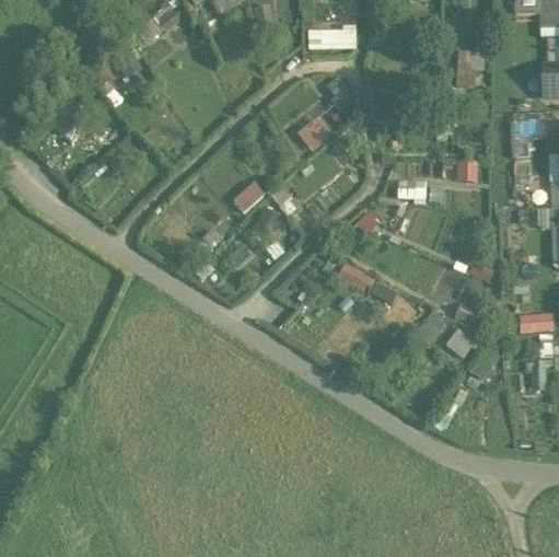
[(516,0),(517,16),(540,15),(540,0),(516,0)]
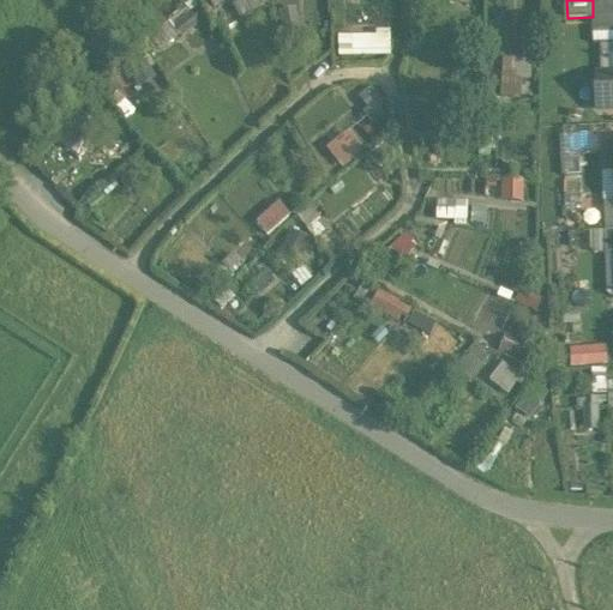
[(593,0),(593,17),(612,16),(612,0),(593,0)]
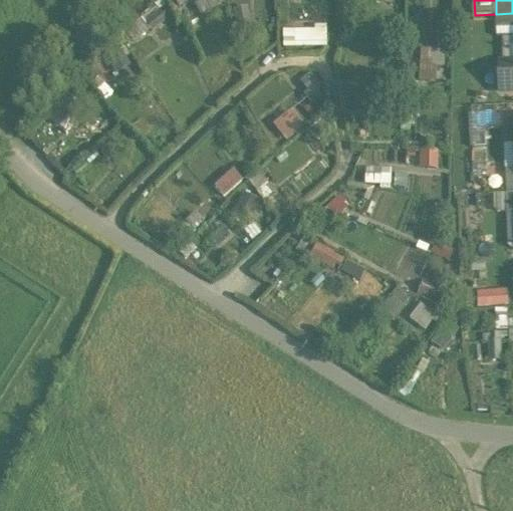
[(160,4),(142,17),(153,31),(171,18),(160,4)]
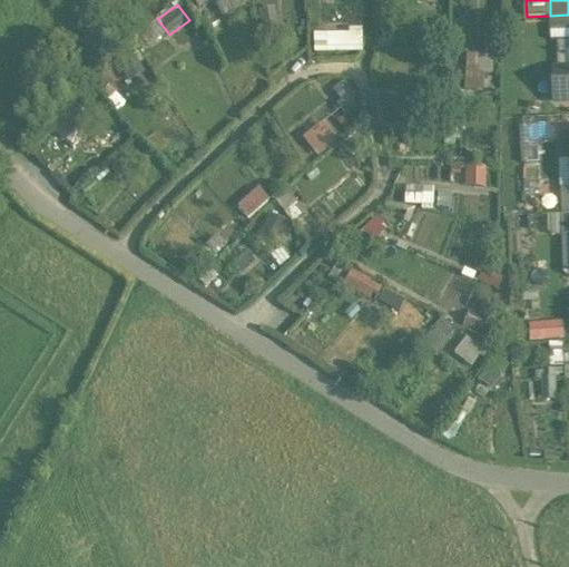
[(568,15),(550,16),(551,29),(568,28),(568,15)]
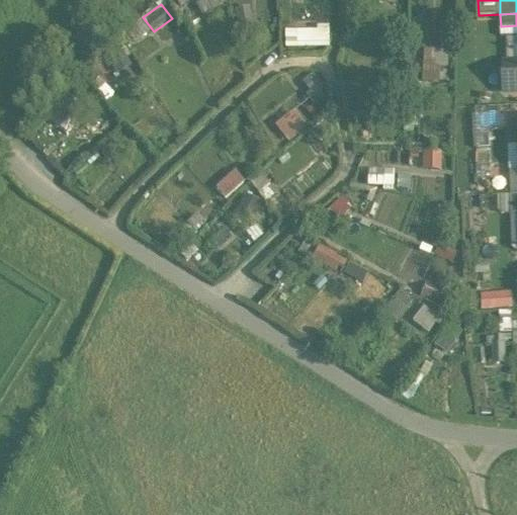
[(330,23),(284,26),(285,47),(331,45),(330,23)]
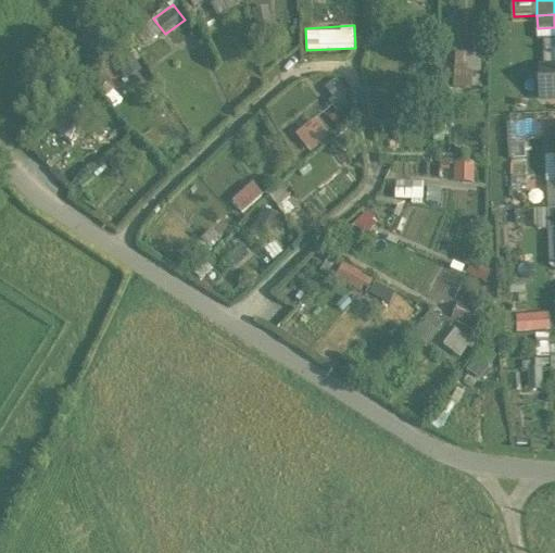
[(554,48),(545,49),(546,64),(554,63),(554,48)]
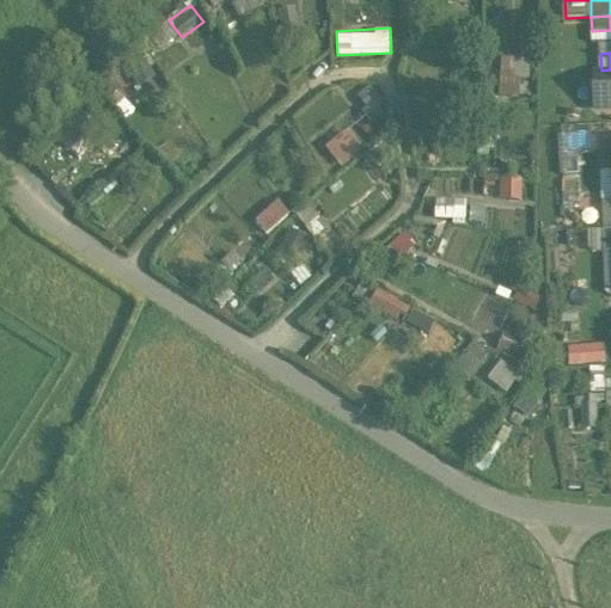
[(501,93),(520,93),(519,74),(531,74),(530,55),(500,55),(501,93)]
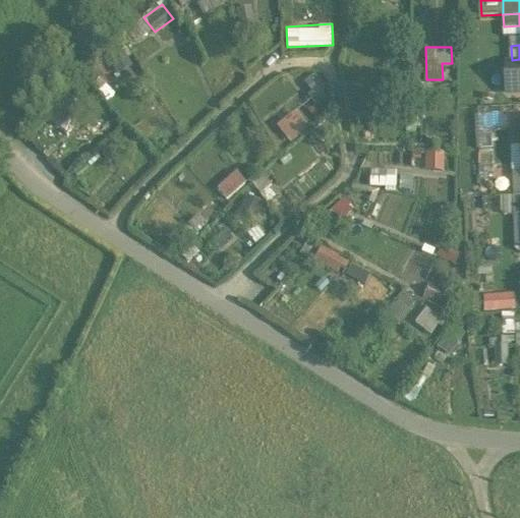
[(519,67),(512,68),(508,68),(508,92),(519,91),(519,67)]
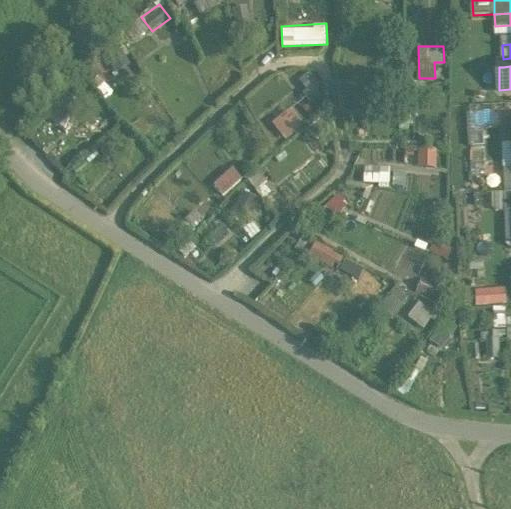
[(282,135),(303,123),(293,106),(271,118),(282,135)]
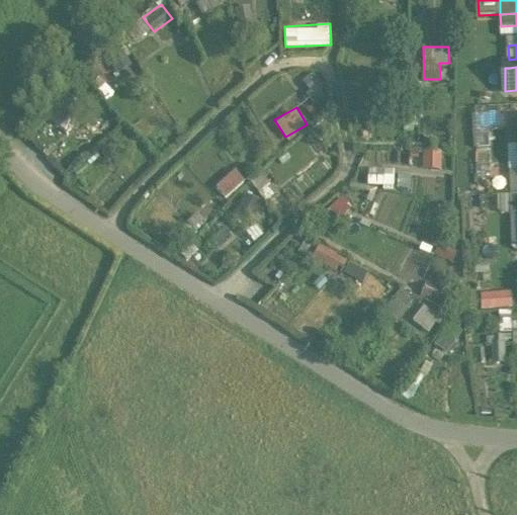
[(491,127),(477,129),(477,149),(491,148),(491,127)]
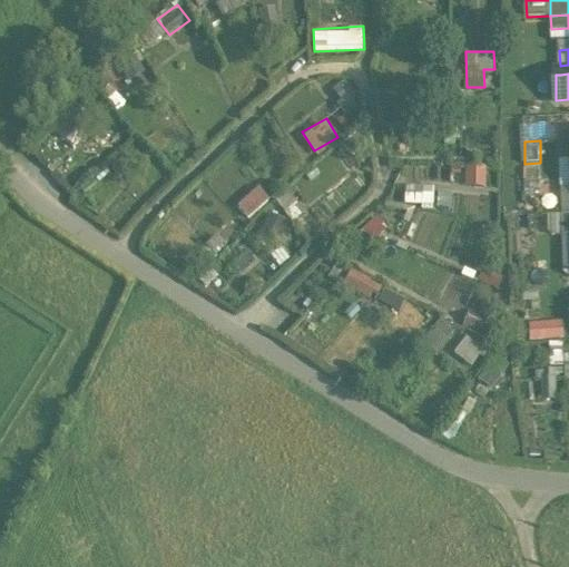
[(231,199),(256,185),(242,159),(216,174),(231,199)]
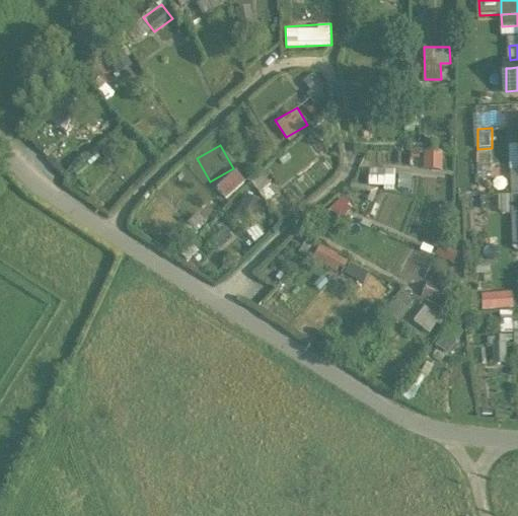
[(424,165),(441,165),(441,150),(424,150),(424,165)]
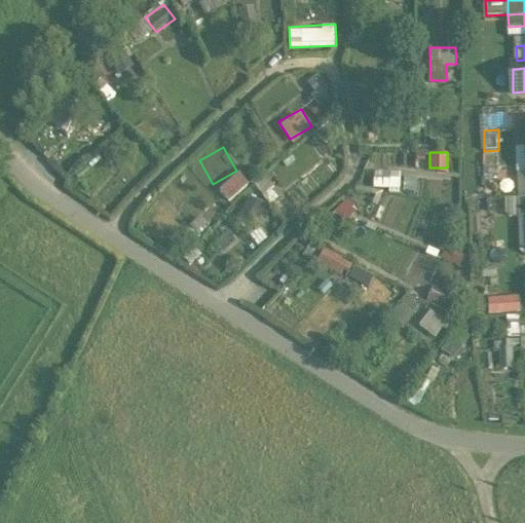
[(374,169),(374,186),(401,186),(401,170),(374,169)]
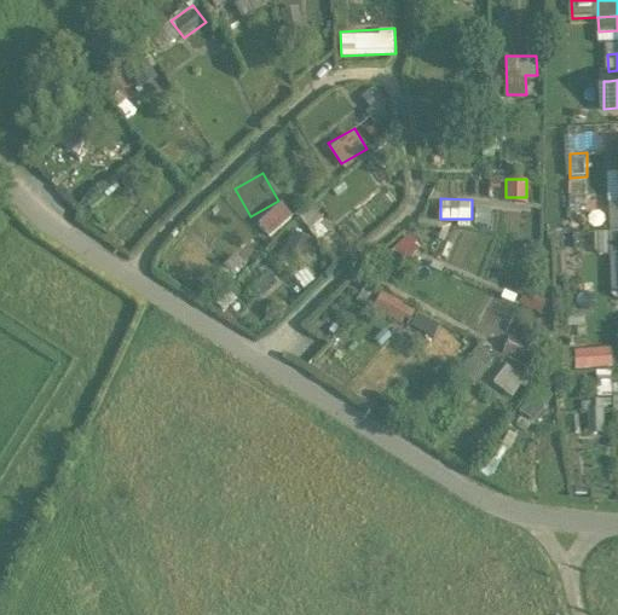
[(267,232),(293,216),(283,201),(258,216),(267,232)]
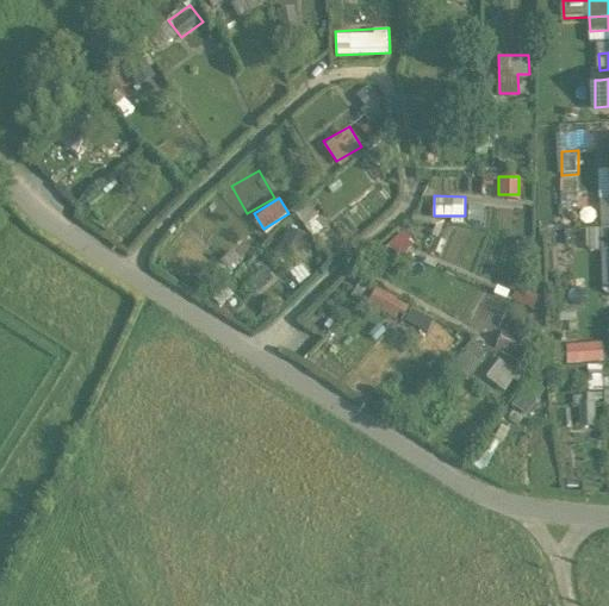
[(367,299),(401,318),(409,304),(377,285),(367,299)]
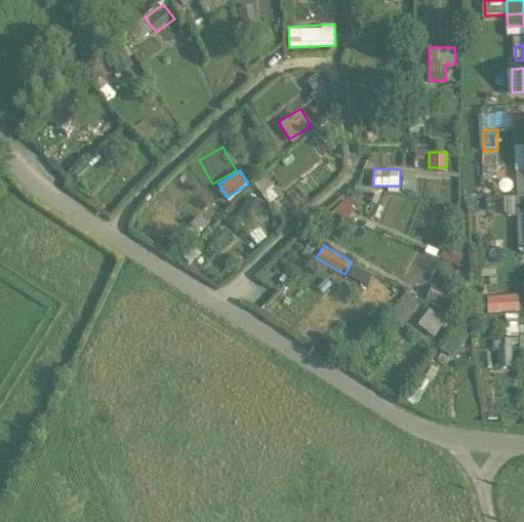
[(487,297),(487,312),(519,310),(518,295),(487,297)]
